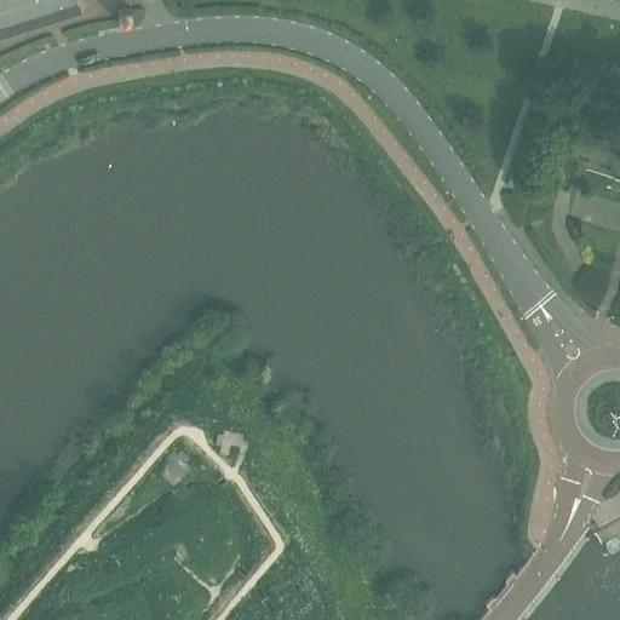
[(0,0),(0,34),(81,9),(78,0),(0,0)]
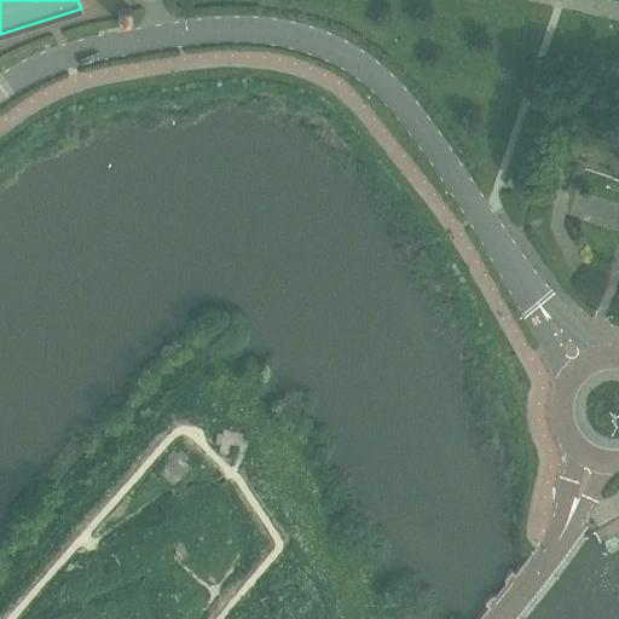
[(120,23),(133,22),(131,9),(119,10),(120,23)]
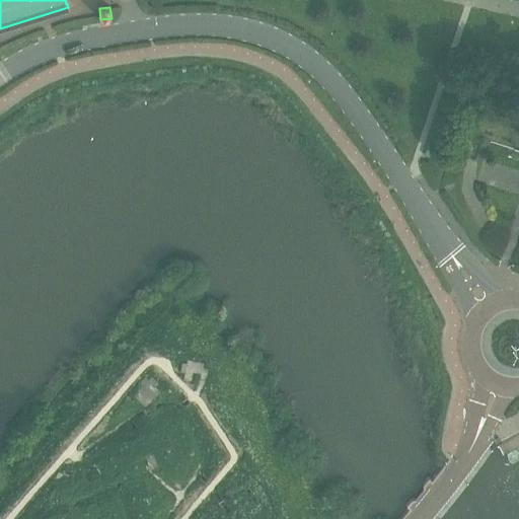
[(187,363),(182,362),(179,372),(186,373),(183,381),(193,382),(194,374),(201,375),(200,384),(196,391),(191,396),(188,398),(189,400),(190,402),(199,394),(201,391),(205,384),(208,376),(209,368),(204,367),(205,362),(188,360),(187,363)]
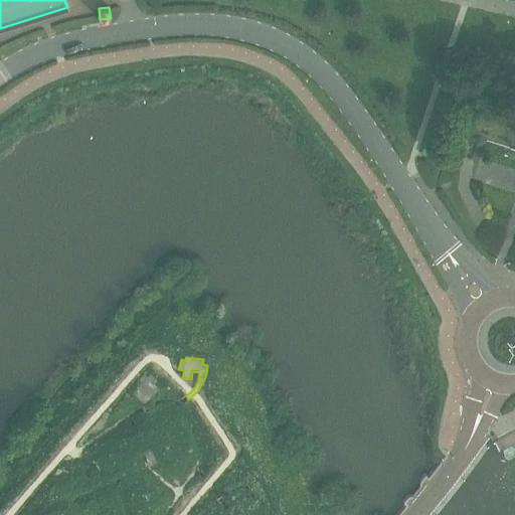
[(158,381),(151,374),(147,378),(145,375),(130,392),(141,401),(143,404),(143,408),(144,409),(145,411),(155,407),(154,405),(153,397),(161,389),(155,384),(158,381)]
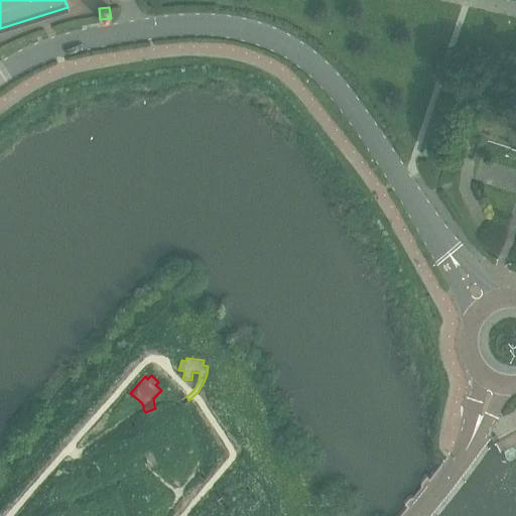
[(145,454),(145,456),(149,467),(157,465),(153,454),(151,452),(150,452),(148,452),(147,452),(146,453),(145,454)]
